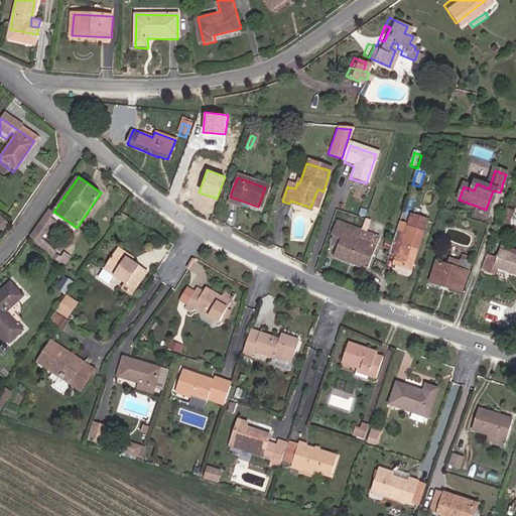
[(317,189),(310,208),(316,210),(324,191),(317,189)]
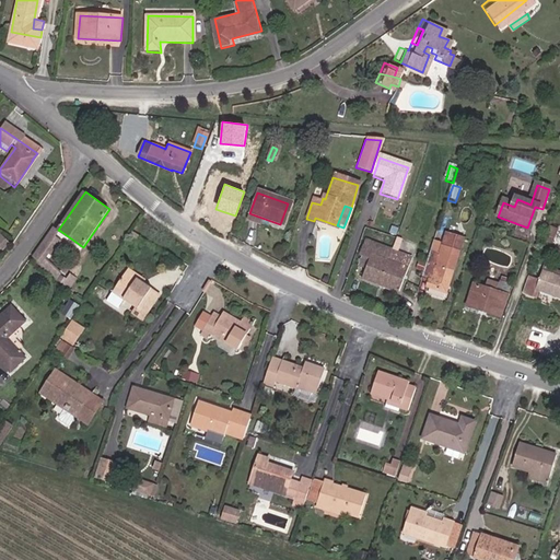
[(315,218),(314,221),(336,230),(337,225),(315,218)]
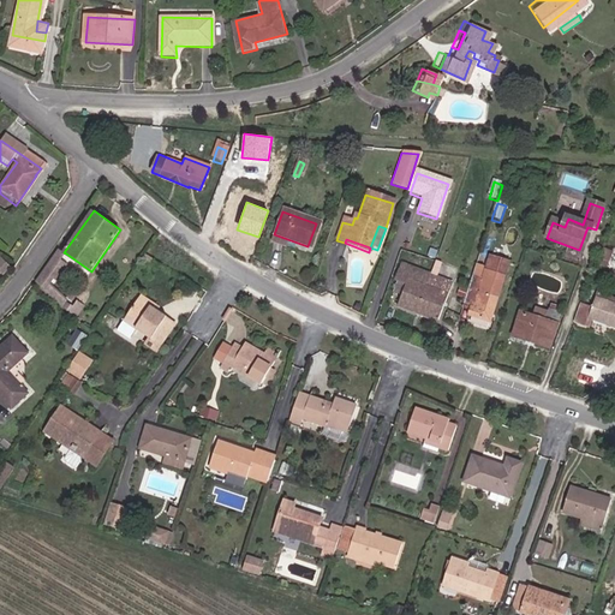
[(66,254),(64,252),(60,249),(48,266),(61,274),(66,268),(60,262),(66,254)]
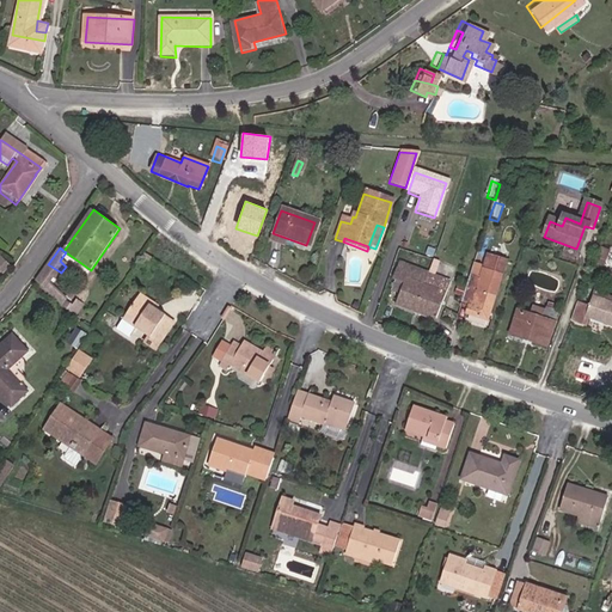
[(471,277),(463,307),(470,310),(469,314),(488,319),(506,263),(488,258),(481,280),(471,277)]
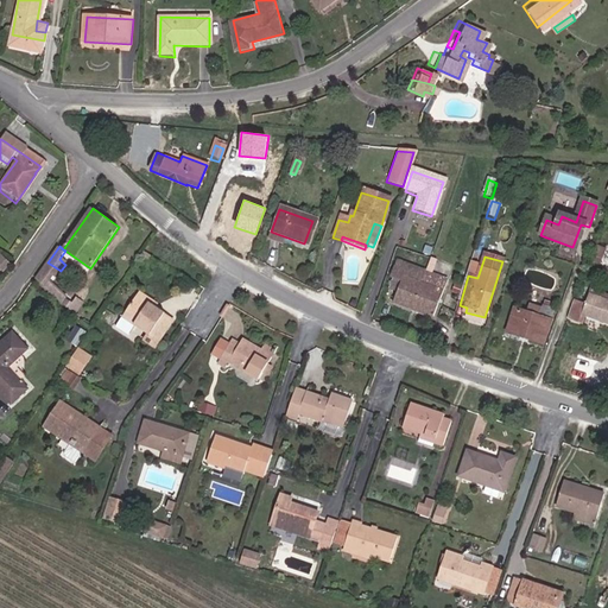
[(418,298),(425,273),(394,260),(388,278),(400,284),(392,304),(434,321),(439,305),(418,298)]
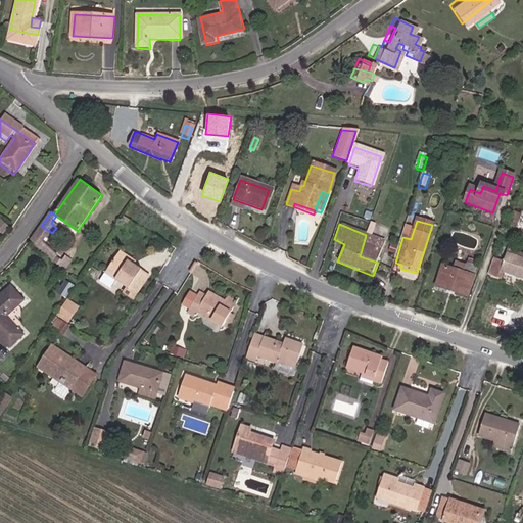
[(52,233),(41,226),(30,240),(38,247),(46,235),(50,236),(52,233)]
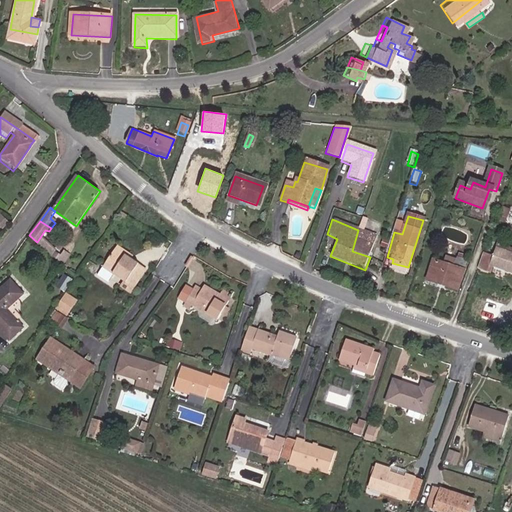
[(352,251),(370,257),(378,238),(358,230),(352,251)]
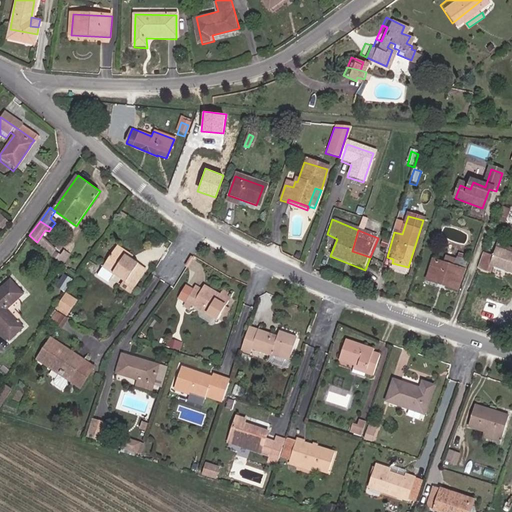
[(39,243),(45,249),(49,245),(42,239),(39,243)]
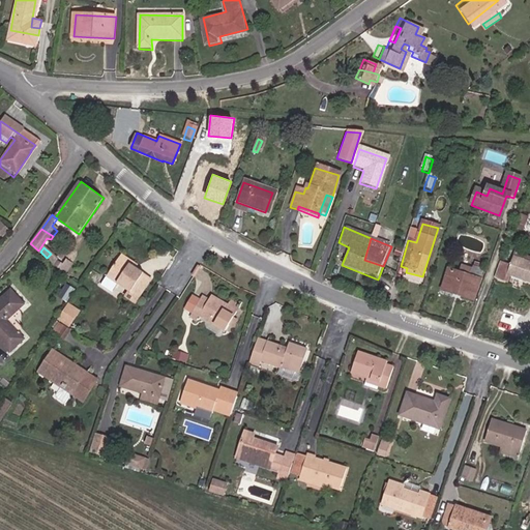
[(62,265),(51,254),(47,258),(64,272),(71,265),(67,261),(62,265)]
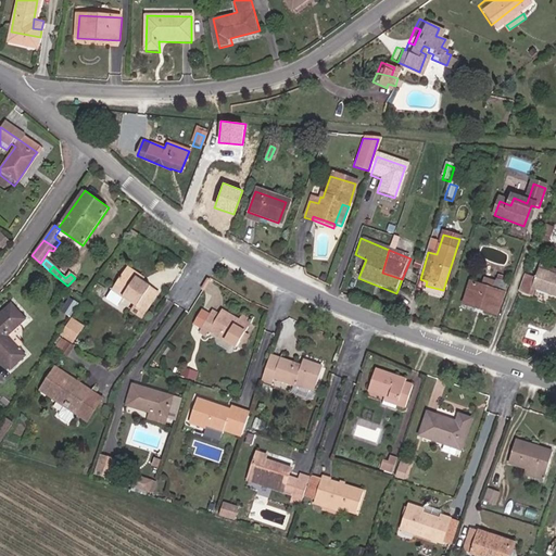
[(116,300),(130,308),(144,290),(129,279),(131,276),(122,269),(105,292),(116,300)]
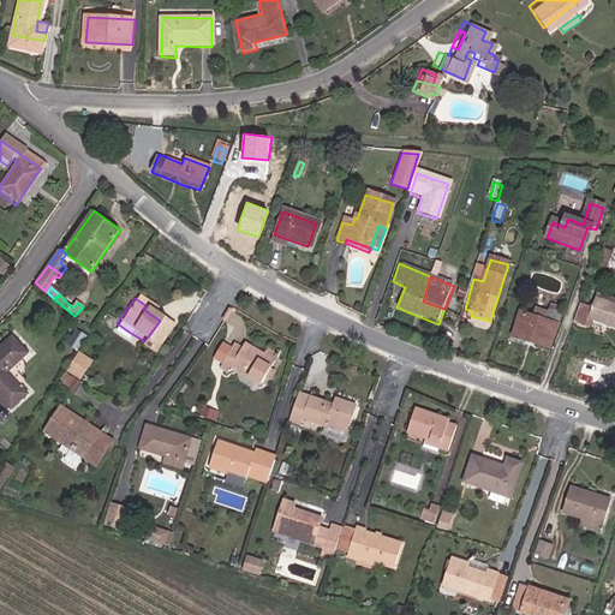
[(585,310),(580,323),(596,328),(598,320),(614,324),(614,303),(599,298),(596,306),(587,304),(585,310)]
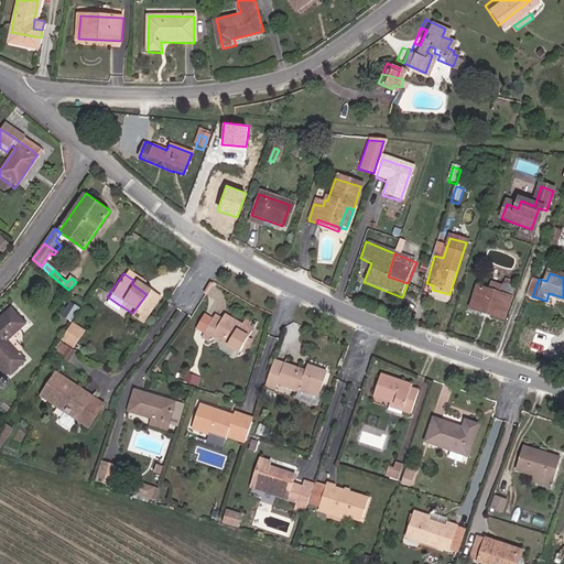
[(516,285),(505,282),(502,293),(478,286),(472,308),(505,318),(516,285)]
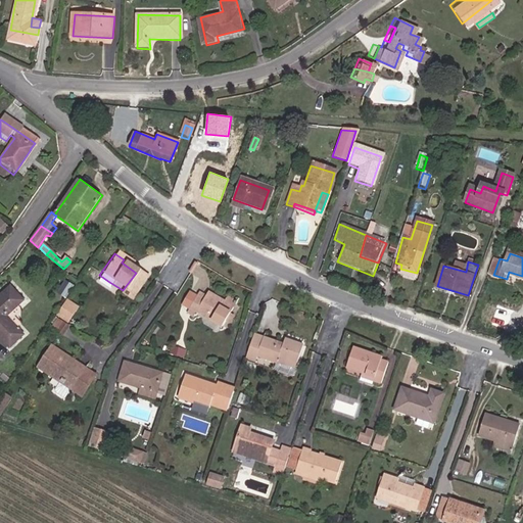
[(144,277),(136,273),(123,290),(131,295),(144,277)]
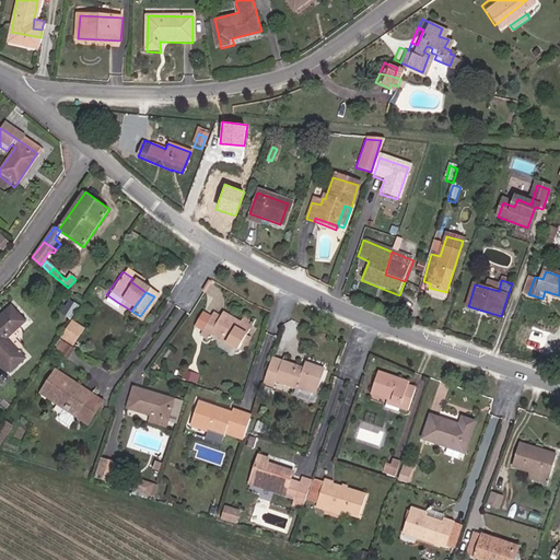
[(113,308),(117,302),(106,294),(100,303),(109,310),(113,308)]
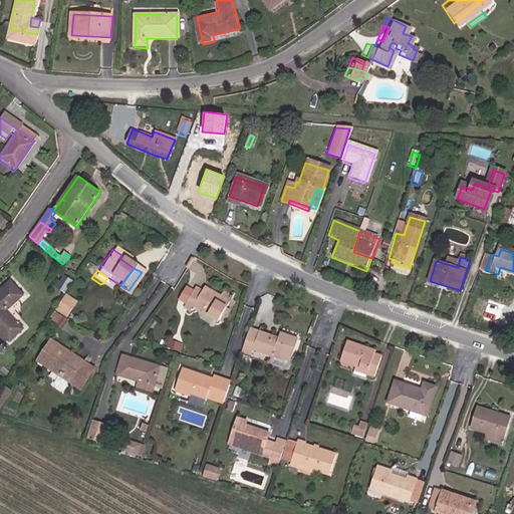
[(0,337),(5,342),(18,331),(3,313),(19,298),(8,285),(0,291),(0,337)]
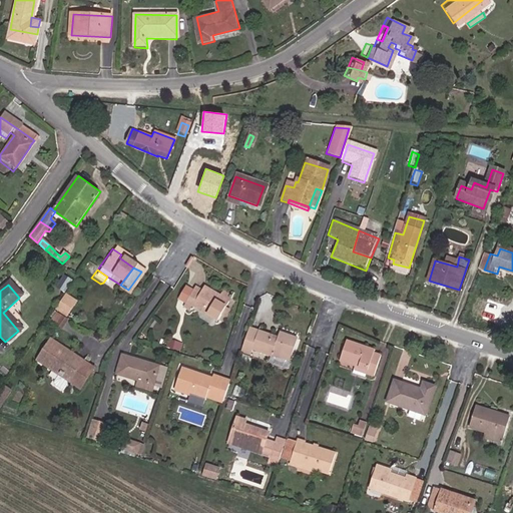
[(128,290),(120,285),(116,290),(124,296),(128,290)]
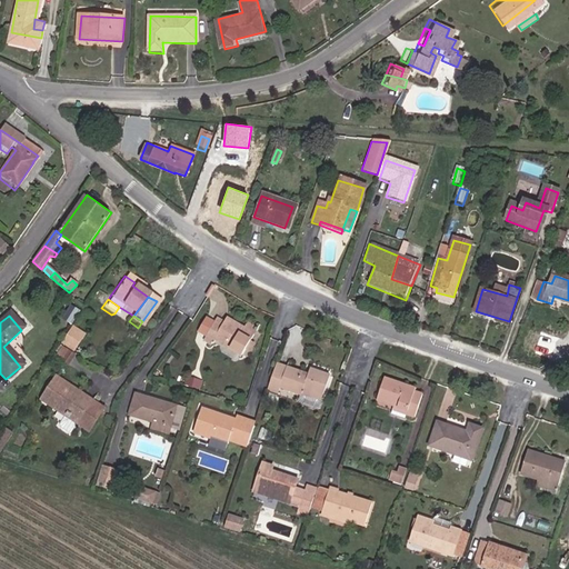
[(249,340),(253,331),(245,327),(228,317),(226,321),(218,317),(216,321),(207,316),(198,331),(207,336),(206,338),(212,342),(216,338),(241,352),(249,340)]
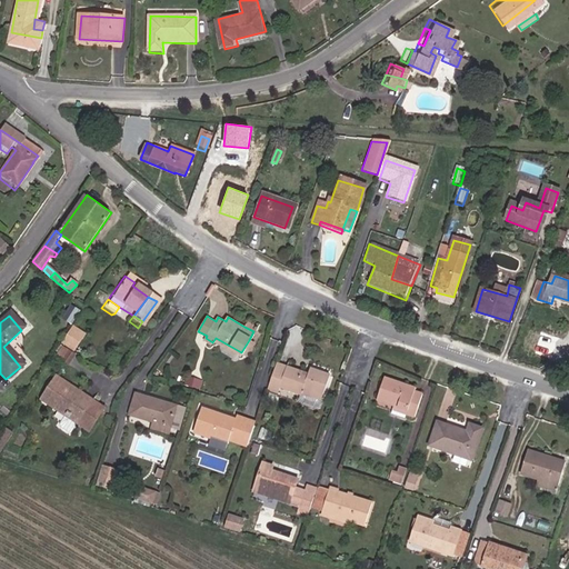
[(245,327),(253,331),(258,325),(248,320),(245,327)]
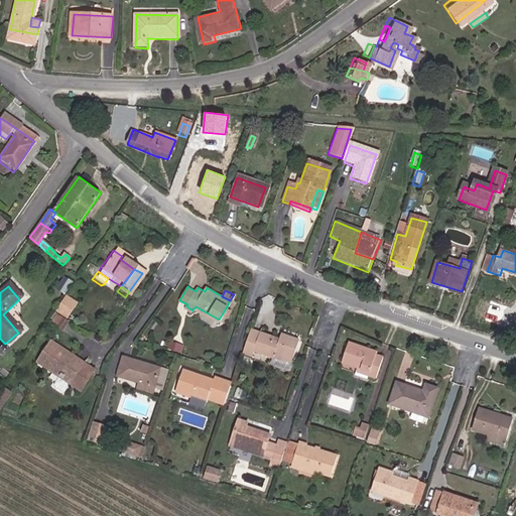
[(66,320),(74,309),(63,302),(55,312),(66,320)]
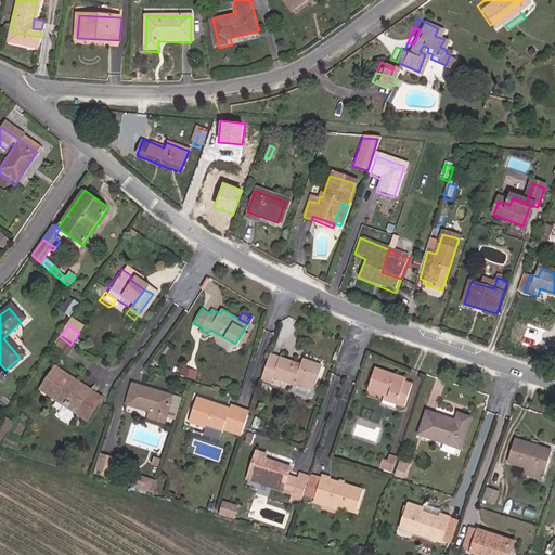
[(68,349),(54,340),(47,352),(61,361),(68,349)]
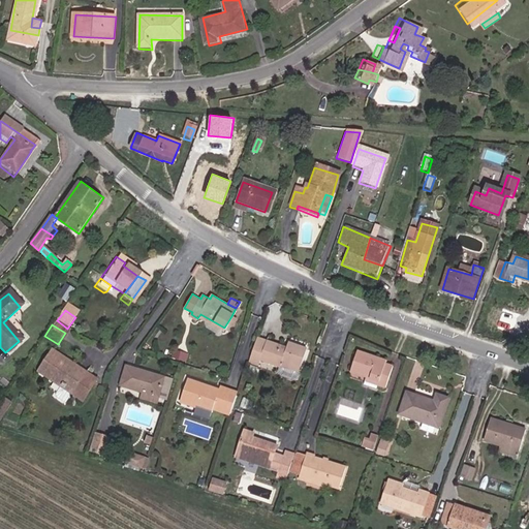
[(259,363),(277,370),(280,370),(281,365),(299,371),(305,354),(286,348),(284,353),(256,343),(248,367),(256,370),(259,363)]
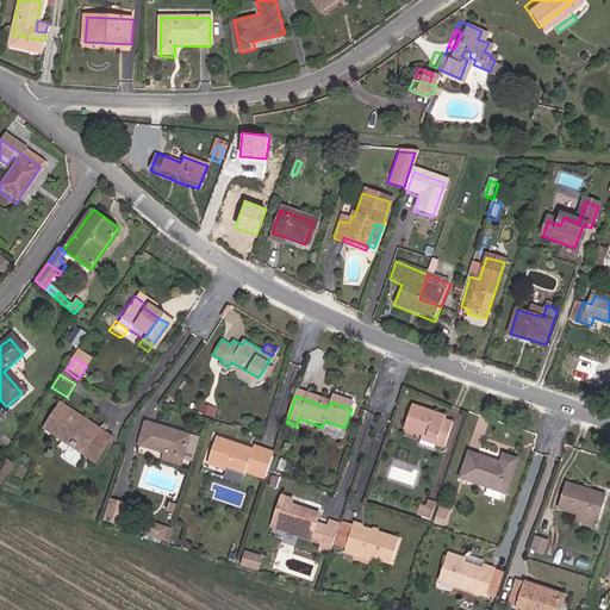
[(193,403),(191,410),(206,416),(209,409),(193,403)]
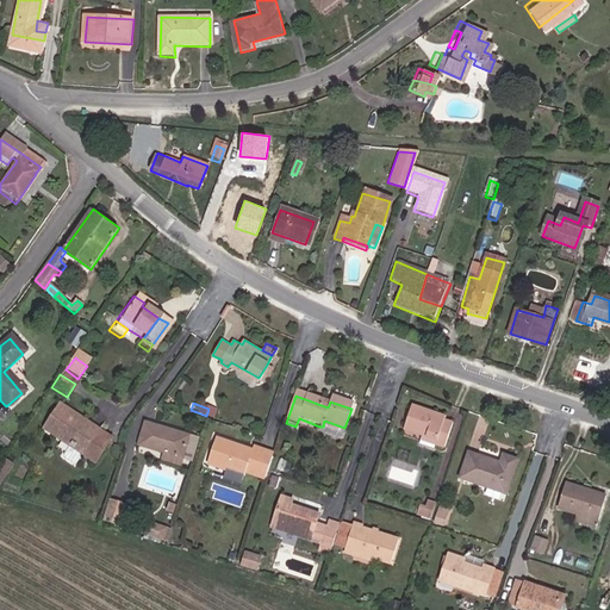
[(79,455),(94,434),(55,408),(41,430),(66,447),(79,455)]
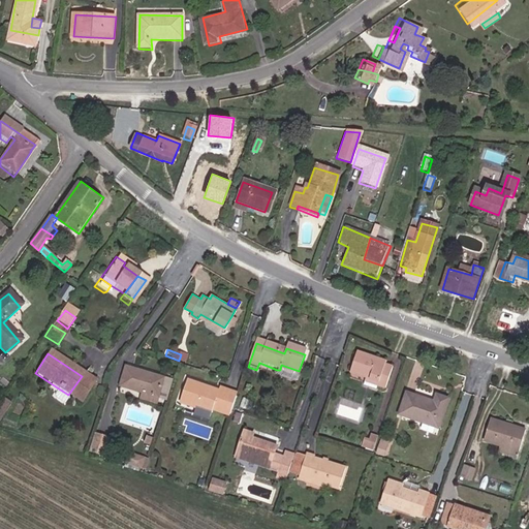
[(379,384),(377,389),(384,391),(391,373),(384,371),(385,368),(355,359),(350,375),(369,381),(379,384)]
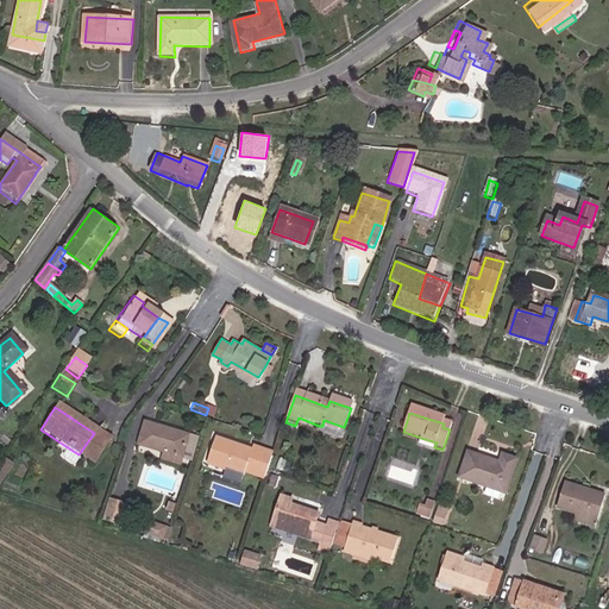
[(471,414),(469,416),(478,421),(470,435),(478,440),(488,422),(471,414)]
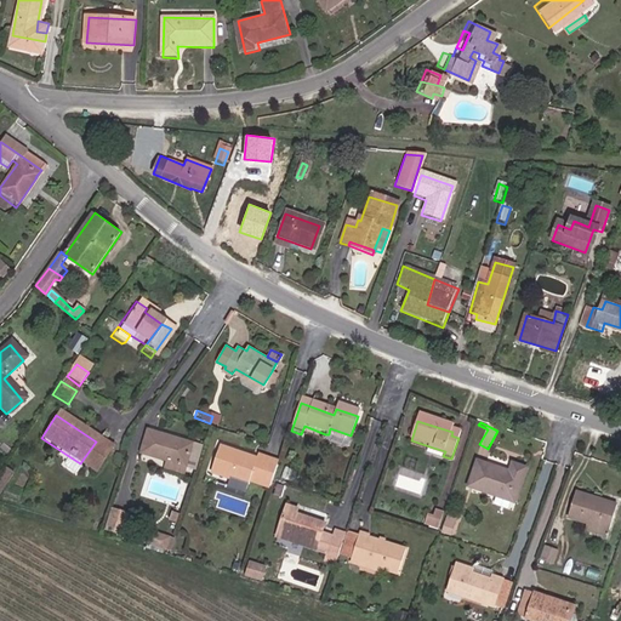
[(159,459),(181,467),(188,443),(142,428),(135,451),(159,459)]
